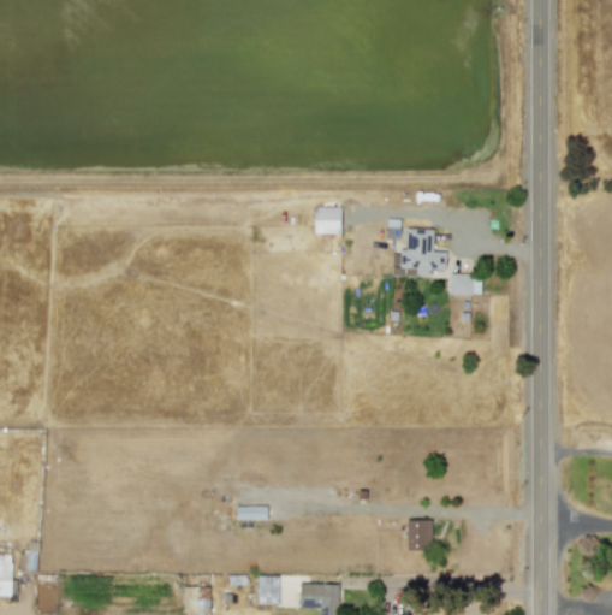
[(342,207),(315,208),(315,235),(342,235),(342,207)]
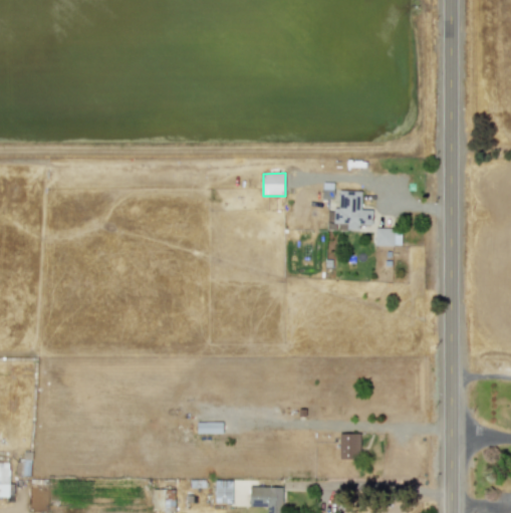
[(335,184),(324,184),(323,200),(334,200),(335,184)]
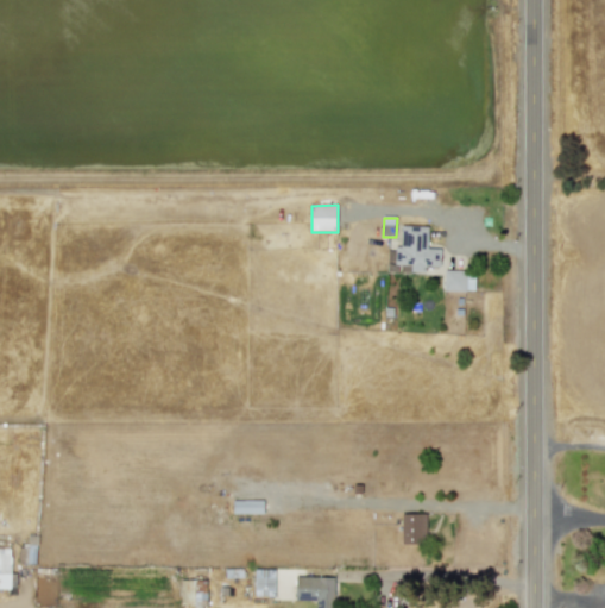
[(429,227),(403,227),(402,248),(397,248),(396,265),(413,265),(413,274),(427,275),(428,268),(442,268),(442,250),(429,250),(429,227)]
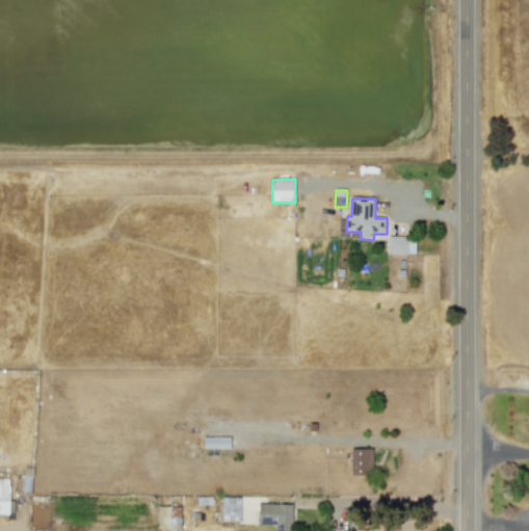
[(417,255),(417,237),(390,237),(390,255),(417,255)]
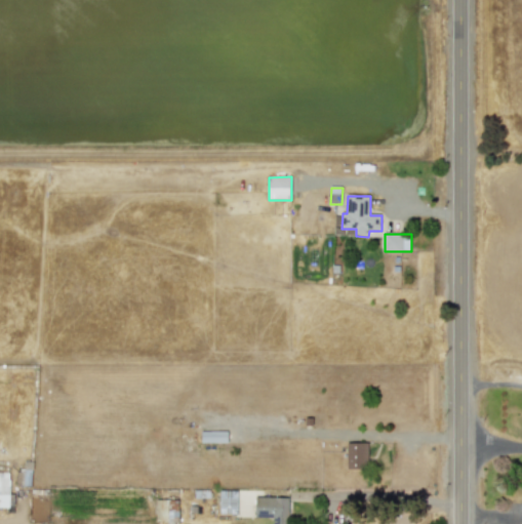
[(229,433),(202,432),(202,443),(229,444),(229,433)]
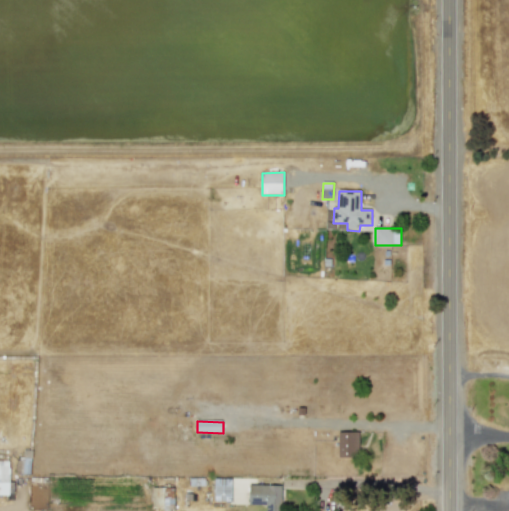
[(338,433),(339,458),(360,458),(359,432),(338,433)]
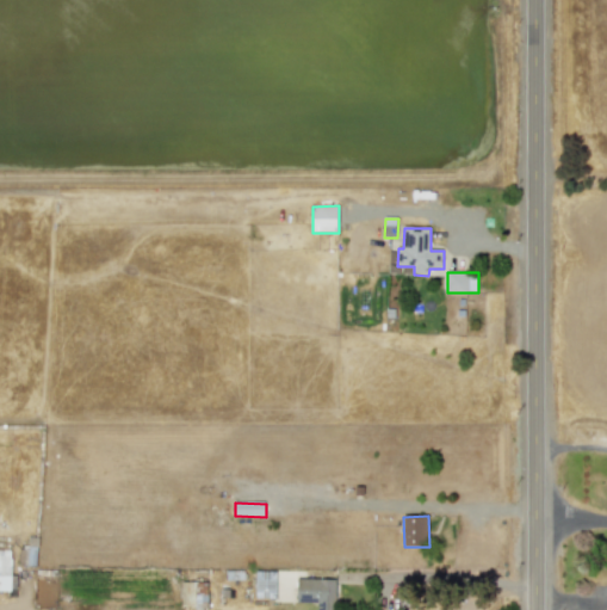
[(0,591),(12,592),(13,552),(0,550),(0,591)]
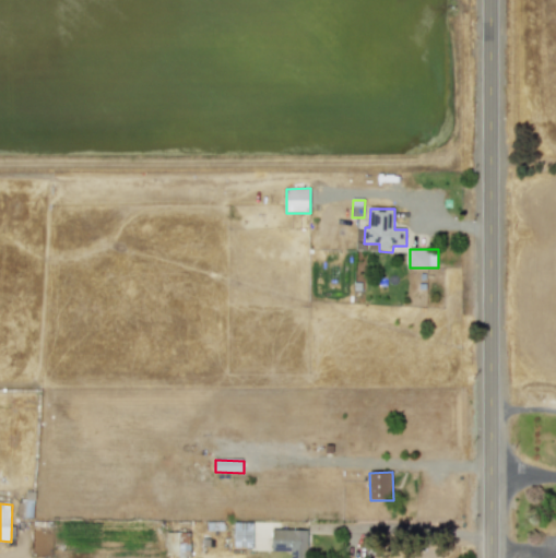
[(255,524),(236,523),(235,548),(255,548),(255,524)]
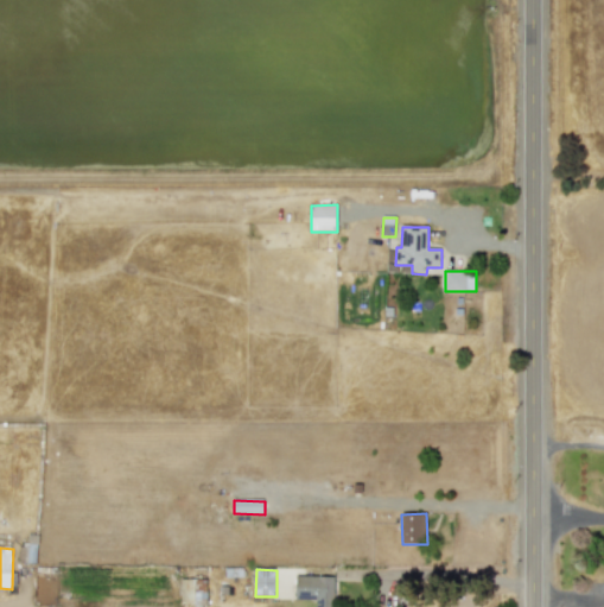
[(334,606),(335,577),(297,576),(296,601),(318,601),(317,606),(334,606)]
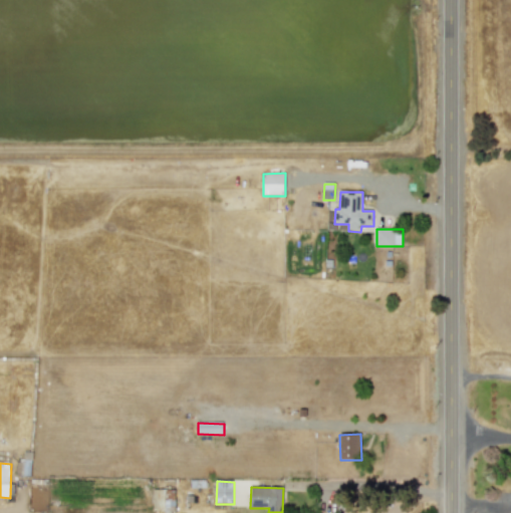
[(176,490),(155,490),(154,511),(176,511),(176,490)]
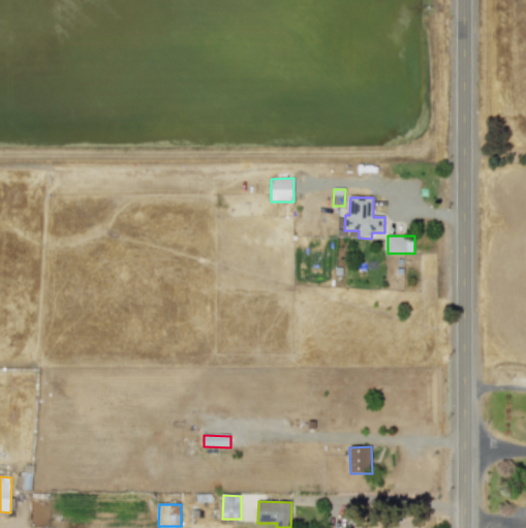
All buildings are outlined.
